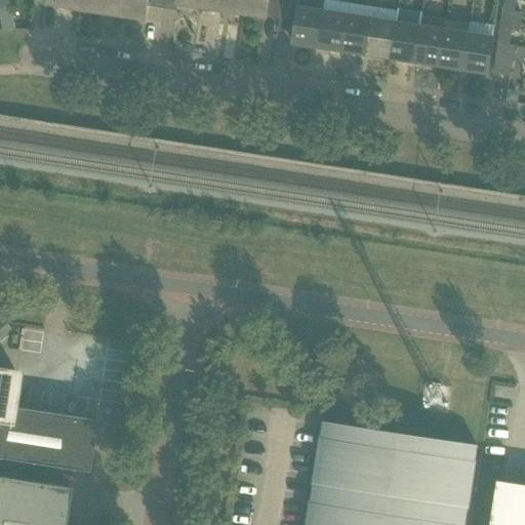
[(7,0),(0,0),(0,9),(9,8),(7,0)]
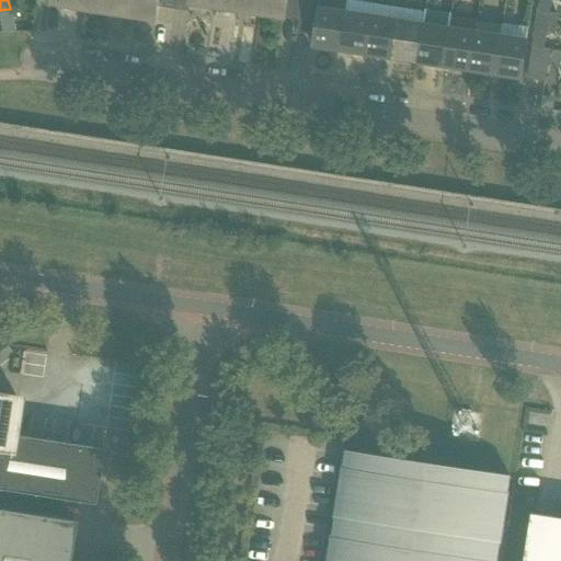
[(60,0),(60,9),(84,12),(86,0),(60,0)]
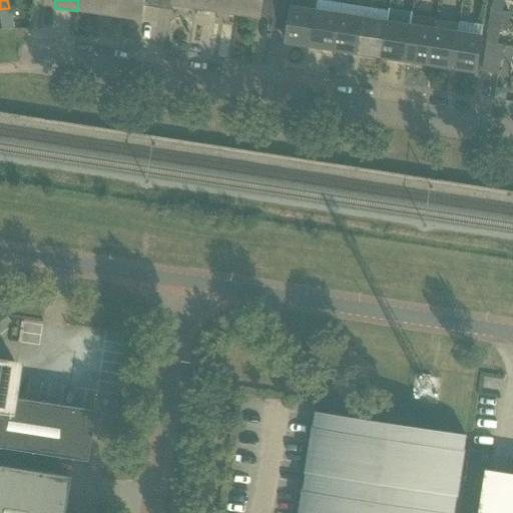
[(78,0),(77,11),(98,15),(100,0),(78,0)]
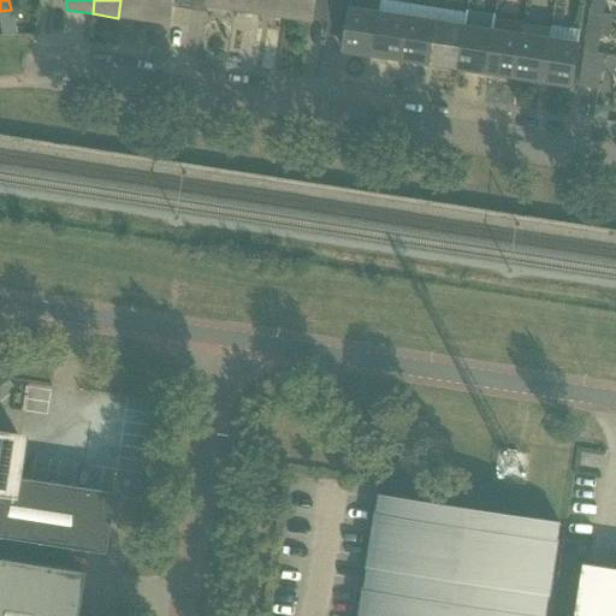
[(120,0),(118,18),(144,22),(147,0),(120,0)]
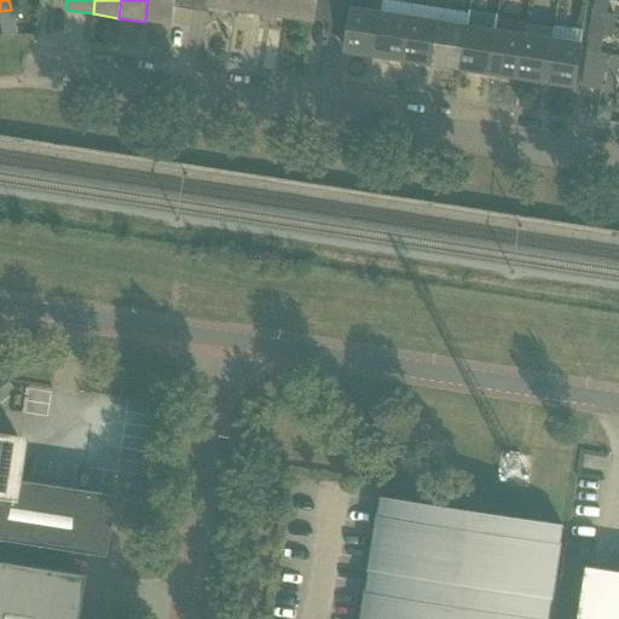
[(148,0),(145,22),(172,25),(174,0),(148,0)]
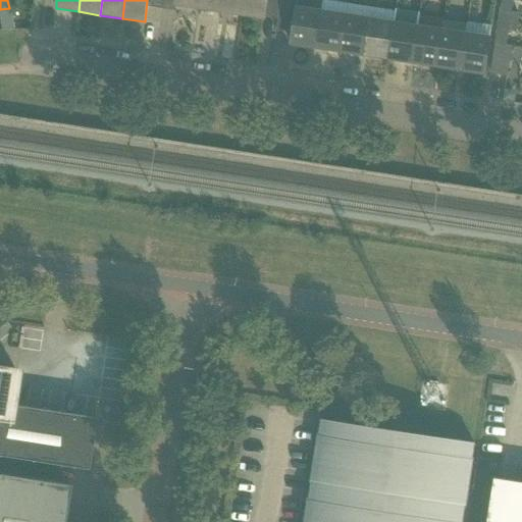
[(176,0),(175,6),(192,8),(193,0),(176,0)]
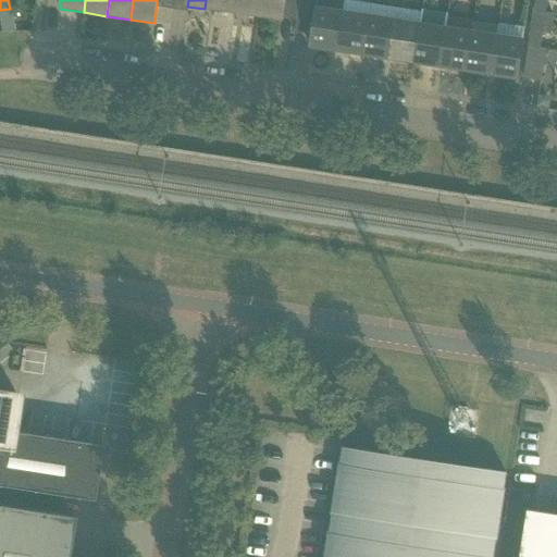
[(206,0),(205,9),(236,14),(237,0),(206,0)]
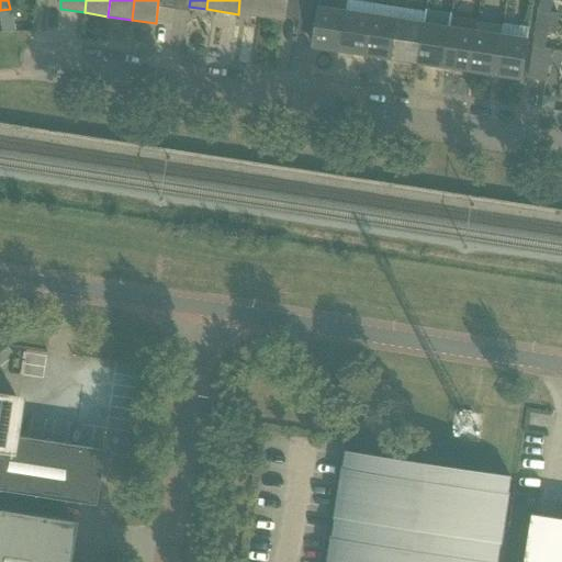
[(239,0),(238,14),(269,19),(271,0),(239,0)]
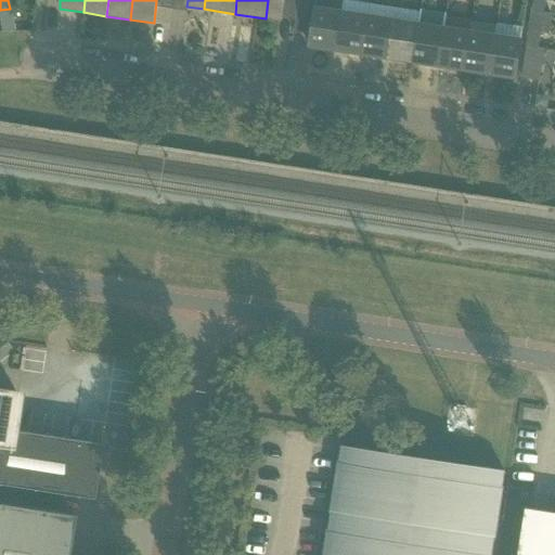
[(268,0),(266,18),(281,21),(284,0),(298,0),(297,7),(302,7),(304,0),(268,0)]
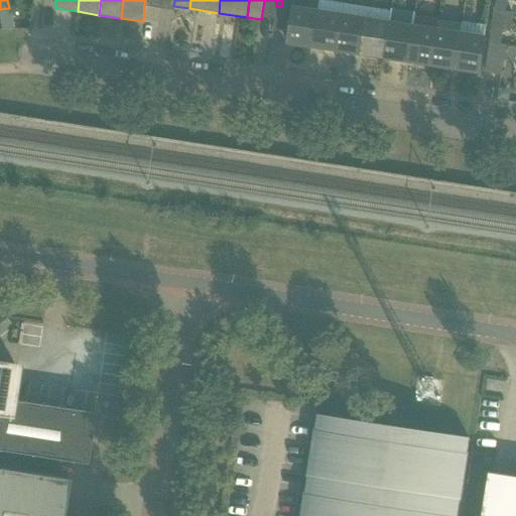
[(495,0),(493,20),(512,23),(513,13),(506,11),(508,0),(495,0)]
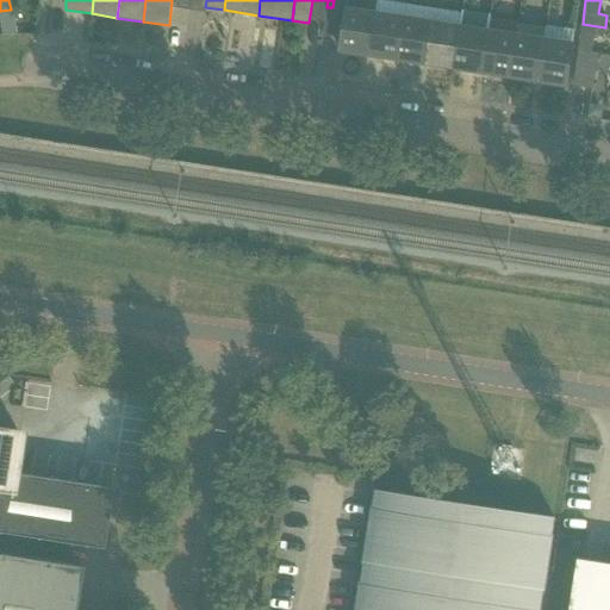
[(11,10),(0,11),(0,24),(2,36),(17,35),(11,10)]
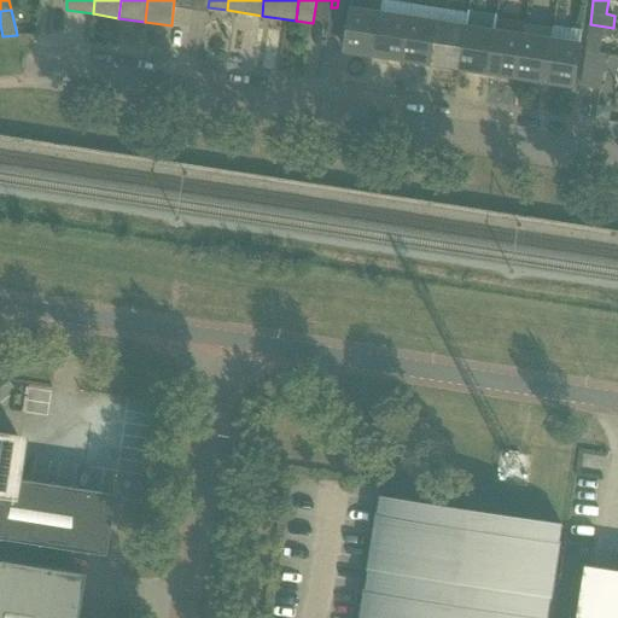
[(351,11),(345,53),(374,57),(379,16),(351,11)]
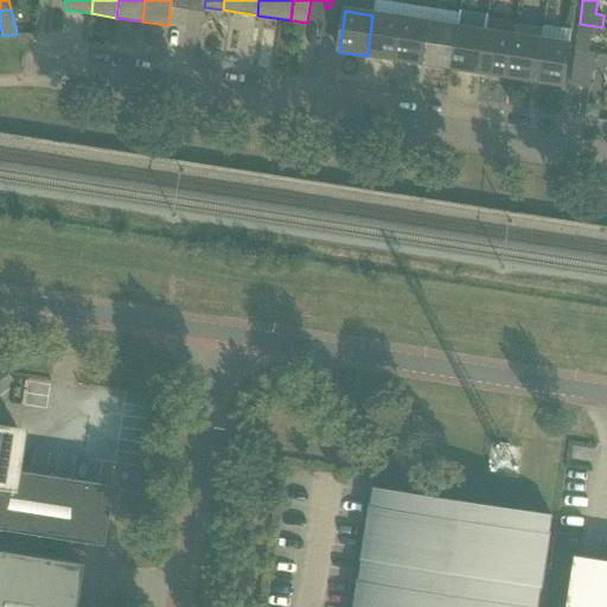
[(458,29),(452,69),(461,70),(479,74),(486,33),(489,16),(460,12),(458,29)]
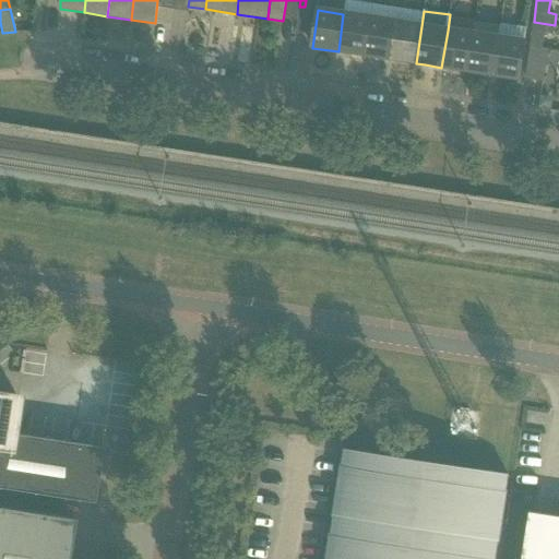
[(339,51),(364,56),(369,19),(343,14),(339,51)]
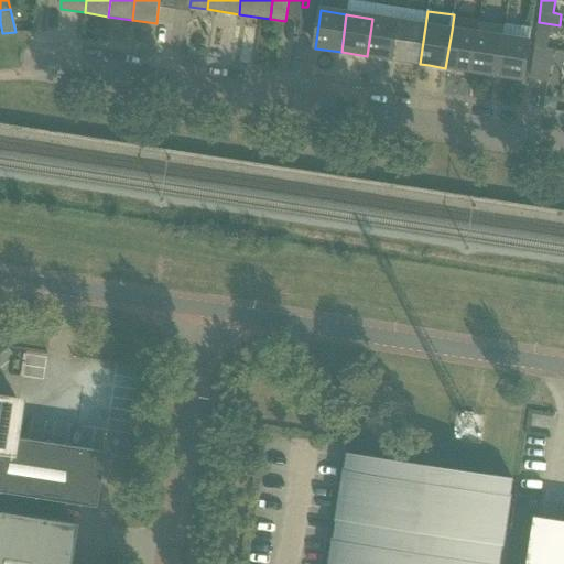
[(367,56),(393,60),(399,22),(372,19),(367,56)]
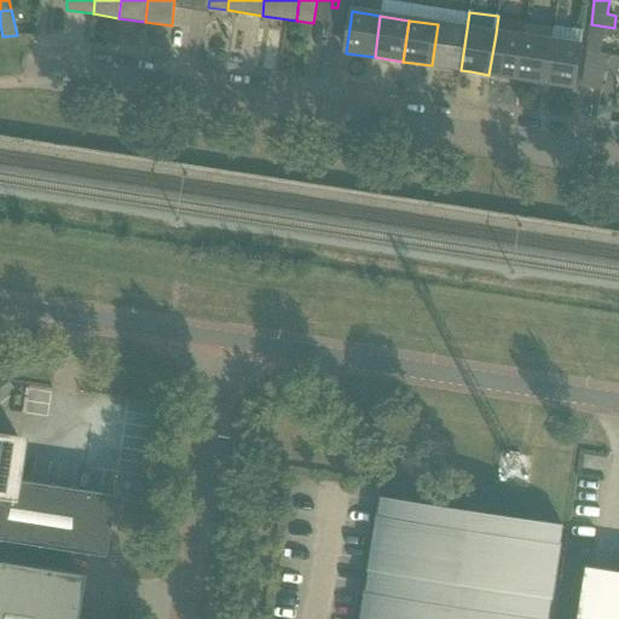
[(432,65),(461,70),(467,29),(438,24),(432,65)]
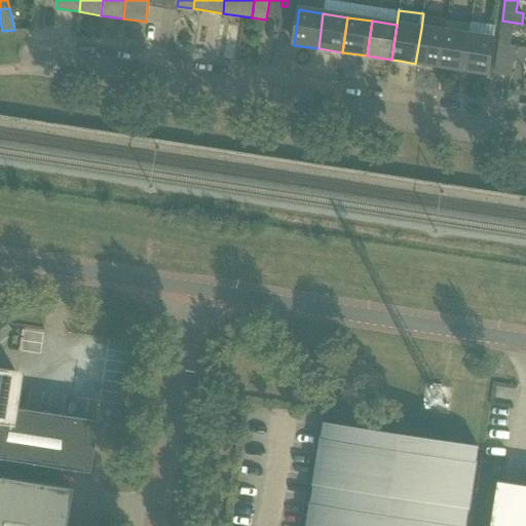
[(499,44),(511,46),(511,45),(514,32),(521,33),(522,24),(502,21),(499,44)]
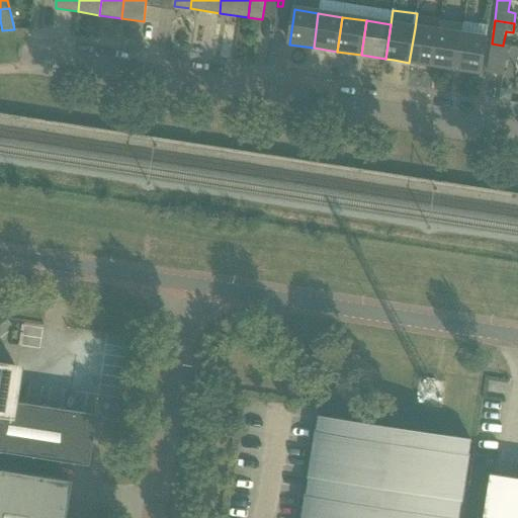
[(409,63),(433,66),(438,31),(415,28),(409,63)]
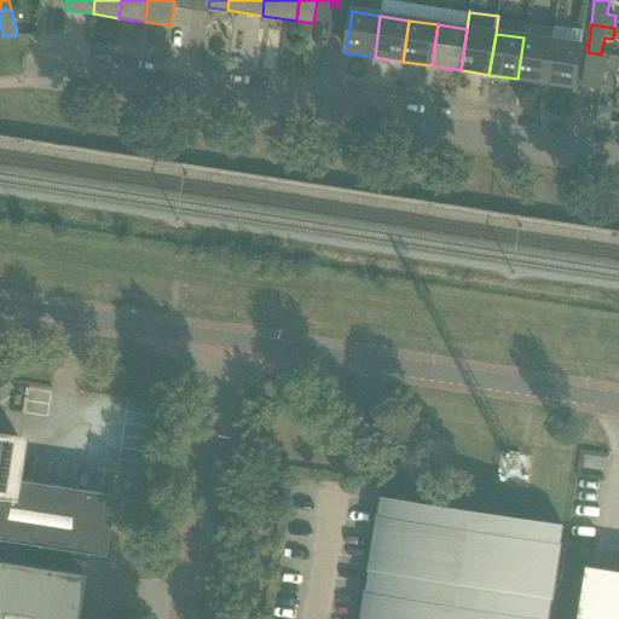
[(518,79),(547,84),(553,42),(524,38),(518,79)]
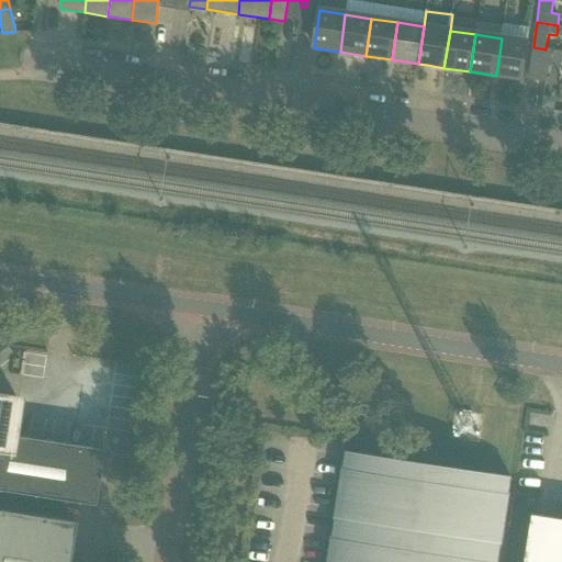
[(496,76),(521,79),(528,42),(502,38),(496,76)]
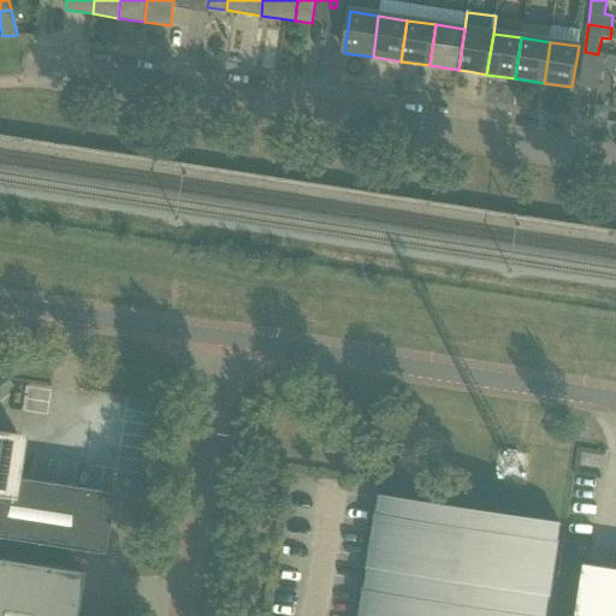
[(580,87),(599,90),(604,54),(598,53),(598,54),(585,52),(580,87)]
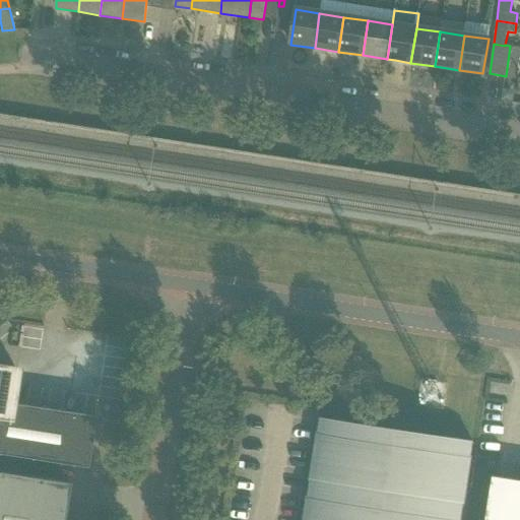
[(503,89),(501,101),(513,103),(514,95),(509,89),(503,89)]
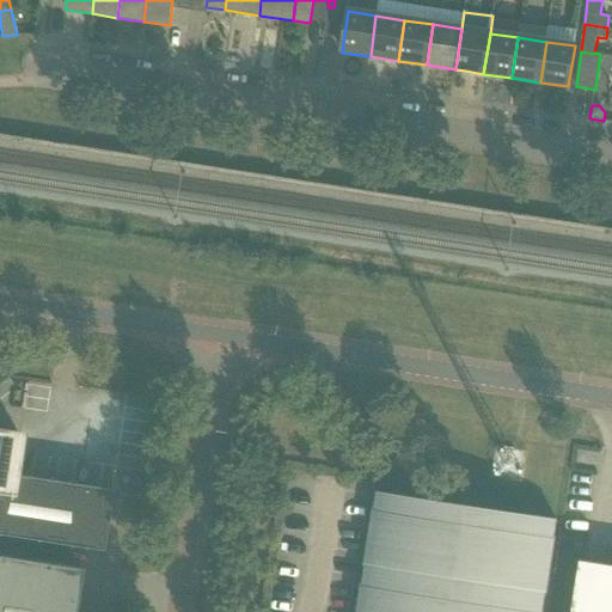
[(0,536),(102,551),(111,491),(13,476),(19,436),(0,433),(0,536)]
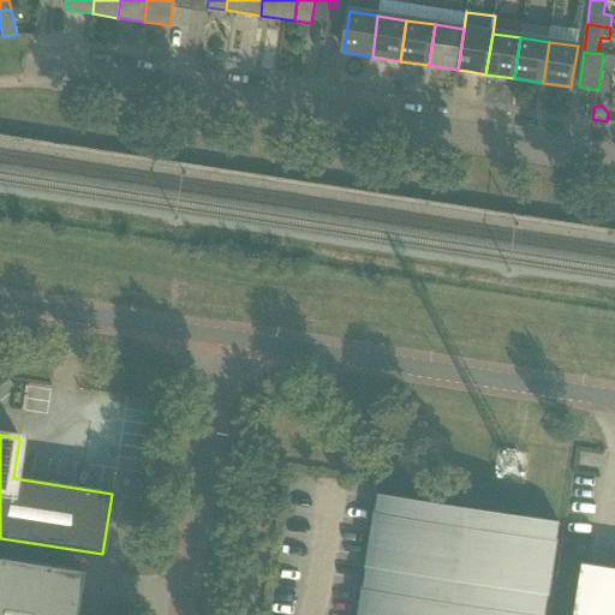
[(543,614),(547,596),(548,596),(557,539),(559,523),(380,495),(376,513),(375,513),(366,567),(368,568),(365,589),(364,589),(359,614),(543,614)]
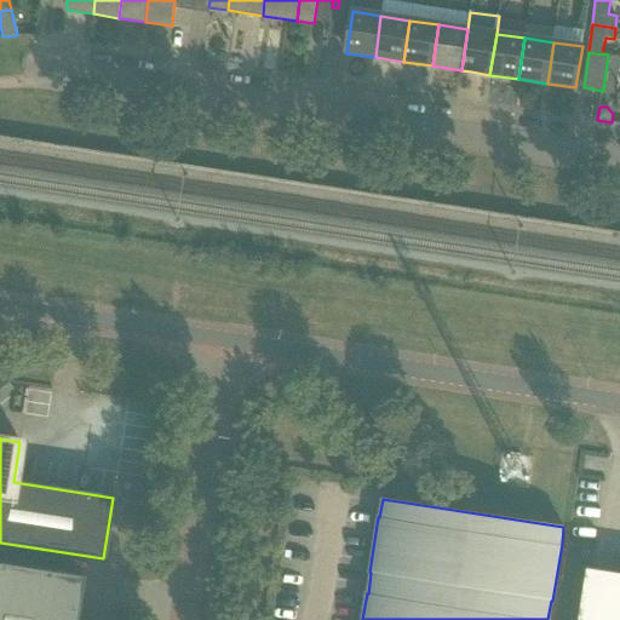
[(0,619),(75,619),(82,577),(0,563),(0,619)]
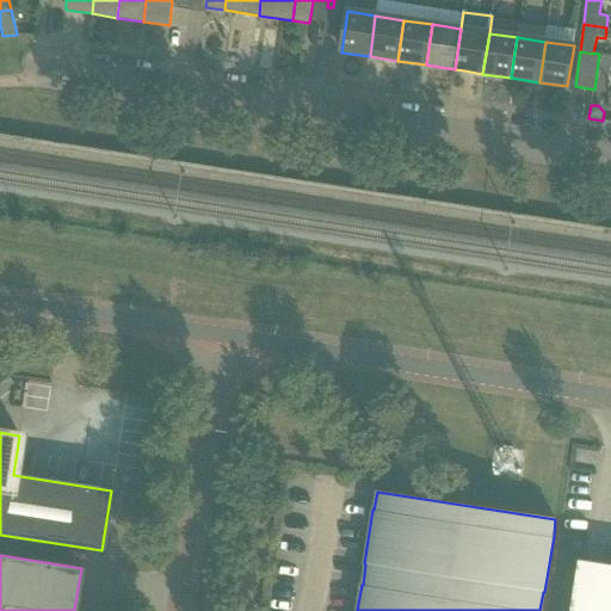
[(571,610),(610,610),(610,565),(579,560),(571,610)]
